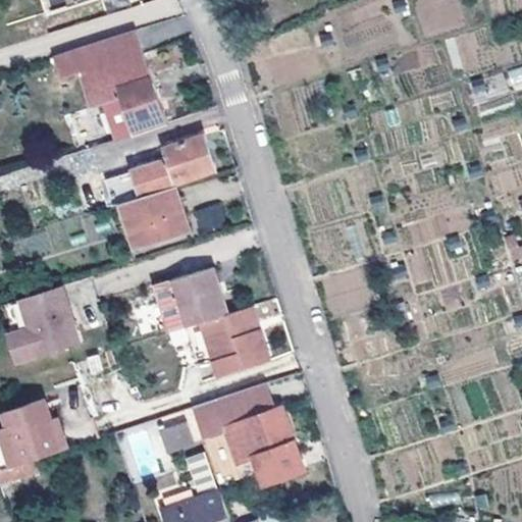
[(64,0),(49,0),(53,10),(66,6),(64,0)]
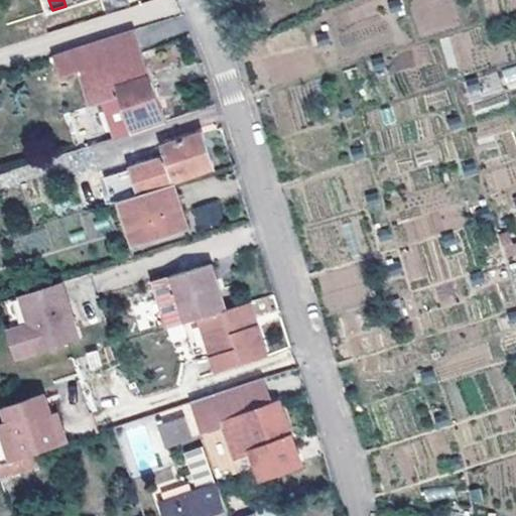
[(118,136),(166,121),(138,26),(77,46),(94,108),(109,104),(118,136)]
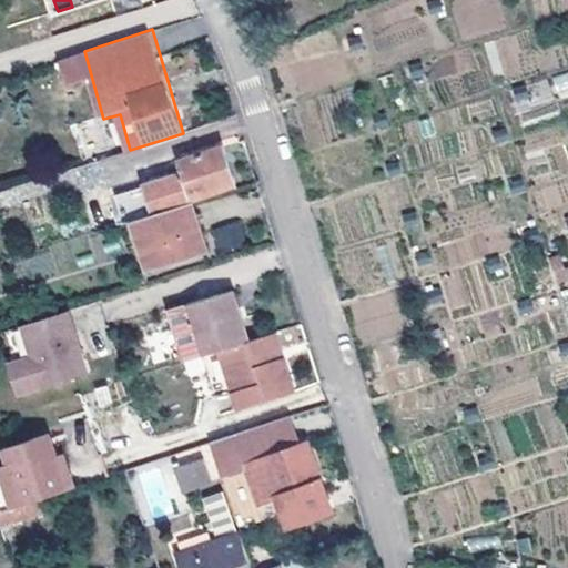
[(516,38),(487,40),(490,75),(518,73),(516,38)]
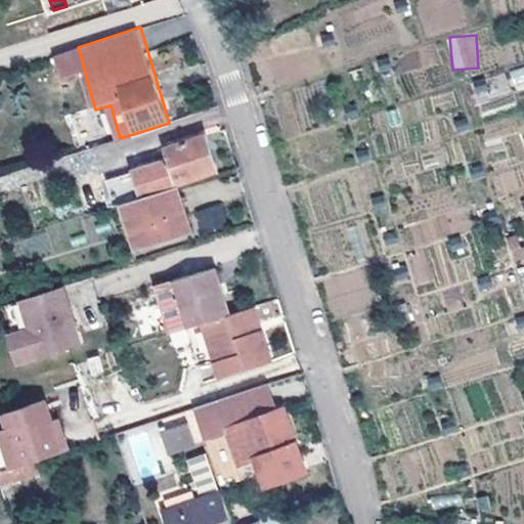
[(516,92),(523,89),(523,67),(509,72),(516,92)]
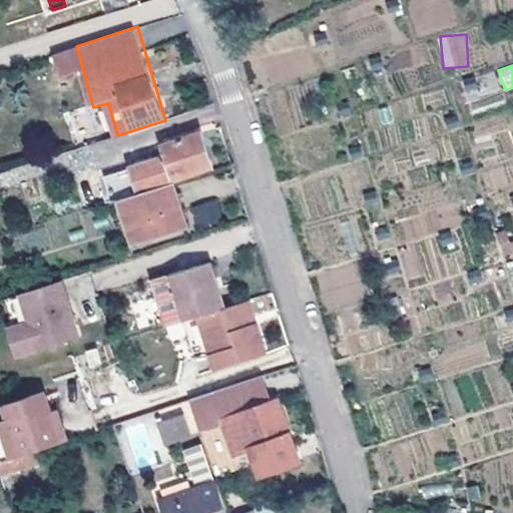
[(470,108),(502,97),(493,72),(462,83),(470,108)]
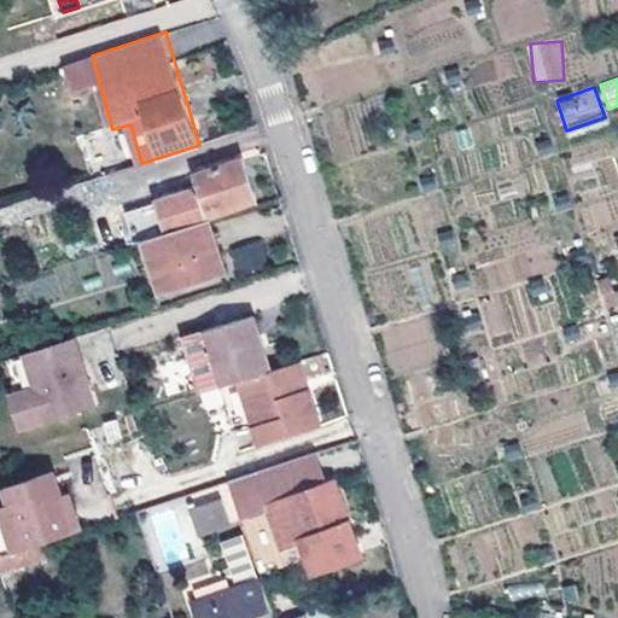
[(199,187),(176,194),(157,200),(167,231),(209,217),(211,216),(210,213),(255,198),(242,158),(196,172),(199,187)]
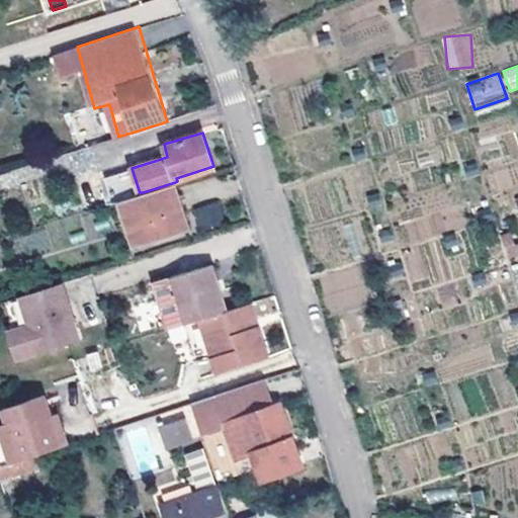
[(144,151),(148,163),(167,157),(164,144),(144,151)]
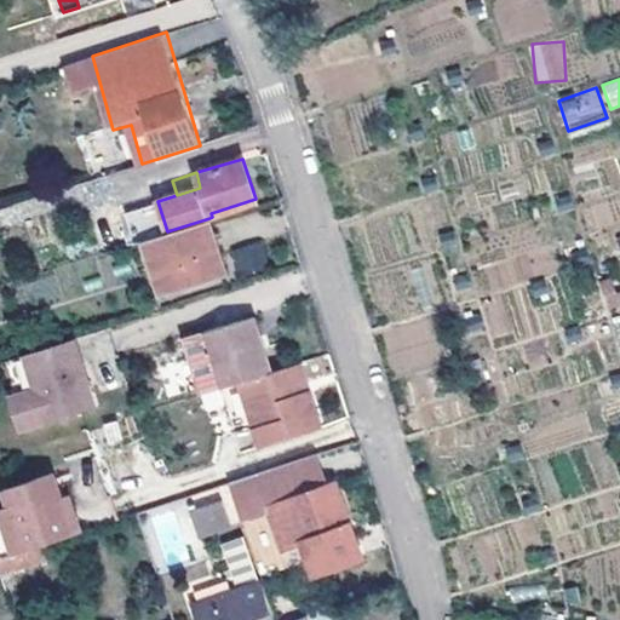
[(137,208),(145,237),(167,231),(158,201),(137,208)]
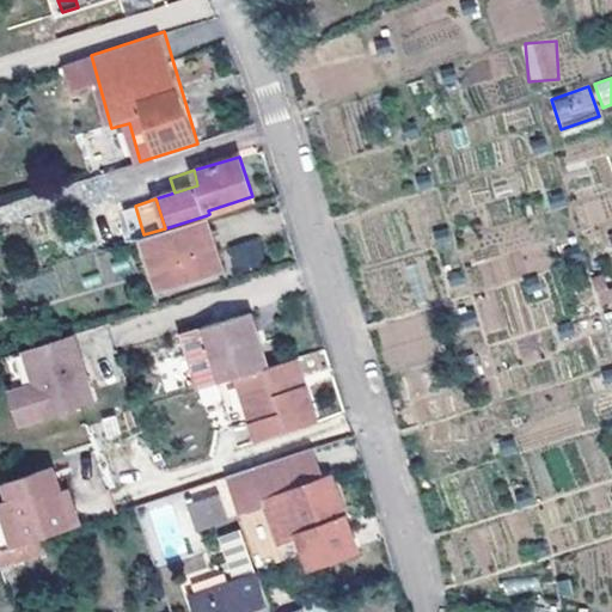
[(165,228),(144,234),(160,286),(222,265),(207,215),(165,228)]
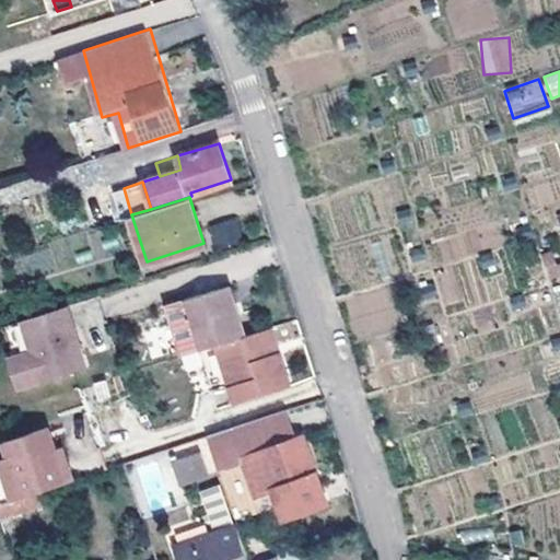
[(233,217),(208,224),(214,245),(240,237),(233,217)]
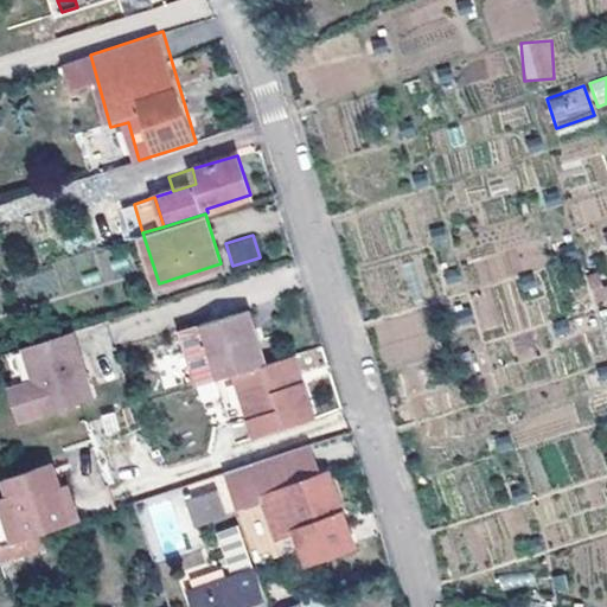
[(235,371),(264,362),(246,305),(198,321),(217,377),(235,371)]
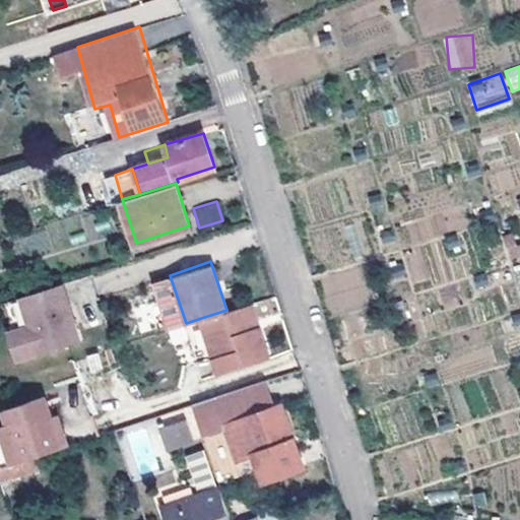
[(169,328),(186,323),(170,275),(153,280),(169,328)]
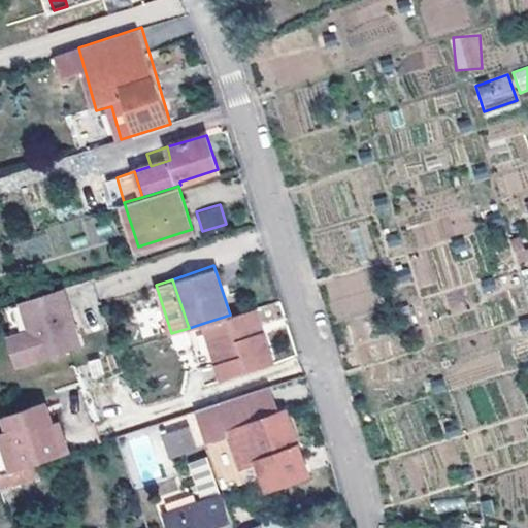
[(60,287),(56,289),(68,327),(72,326),(60,287)]
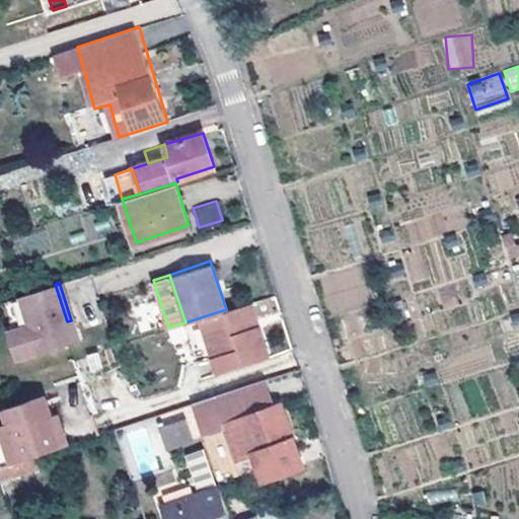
[(67,321),(55,284),(17,296),(25,323),(20,325),(6,331),(14,358),(76,338),(71,320),(67,321)]
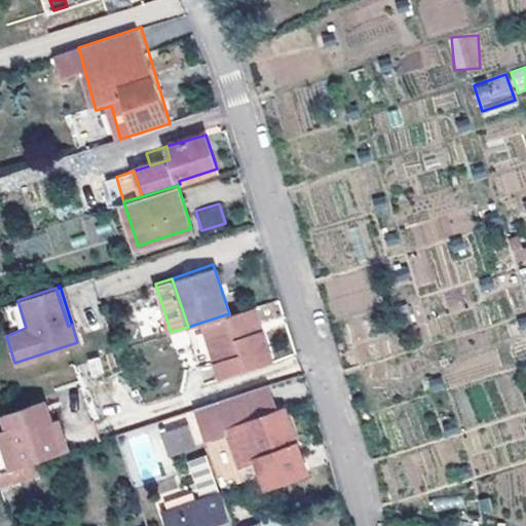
[(17,300),(2,304),(10,328),(19,326),(21,330),(26,328),(17,300)]
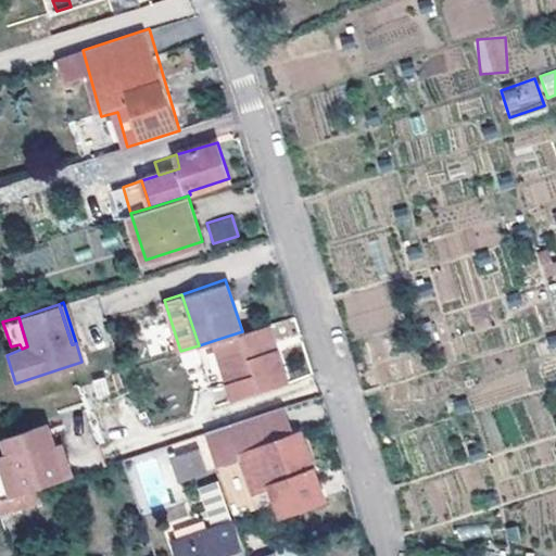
[(227,381),(282,363),(269,323),(242,331),(215,340),(227,381)]
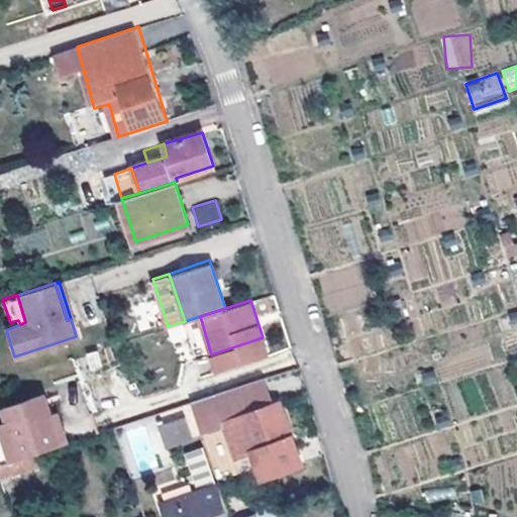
[(263,337),(211,354),(216,371),(268,354),(263,337)]
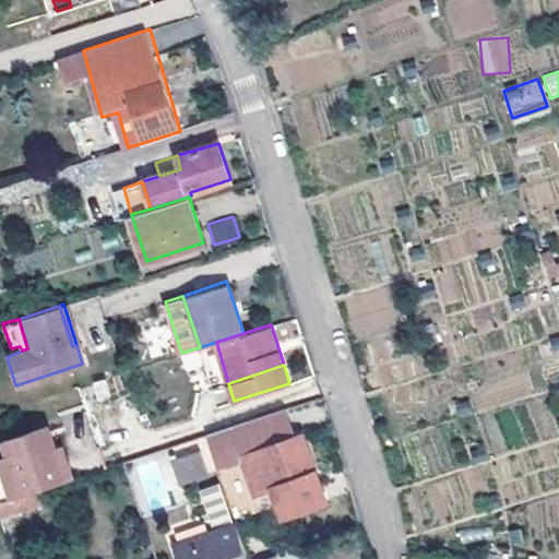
[(282,407),(204,433),(214,462),(236,454),(292,436),(282,407)]
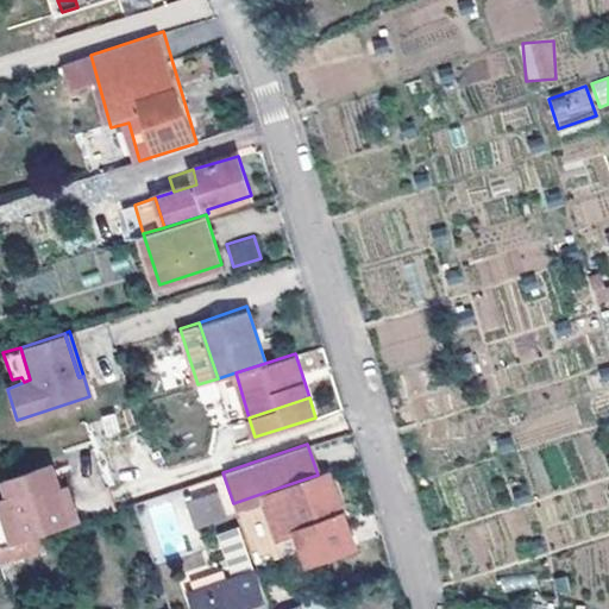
[(56,478),(55,475),(51,463),(4,478),(8,493),(10,494),(56,478)]
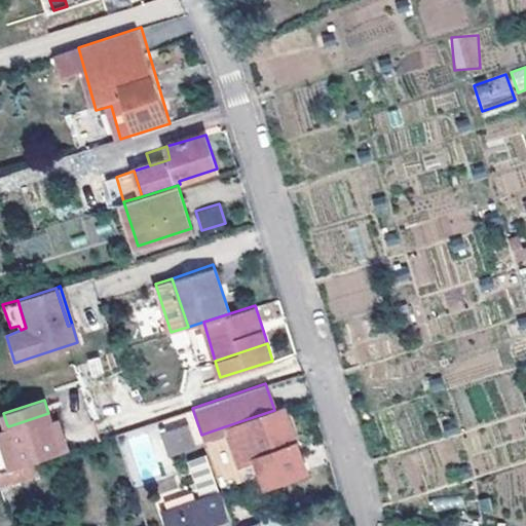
[(283,407),(274,410),(287,444),(295,442),(283,407)]
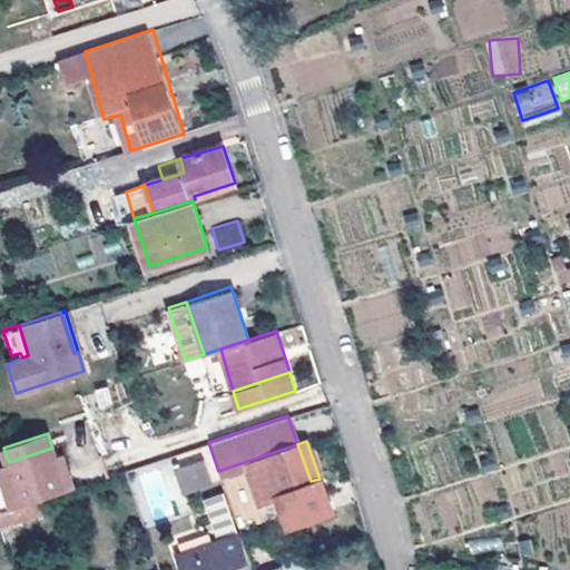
[(311,481),(297,444),(241,463),(255,502),(275,495),(285,527),(331,511),(320,479),(311,481)]
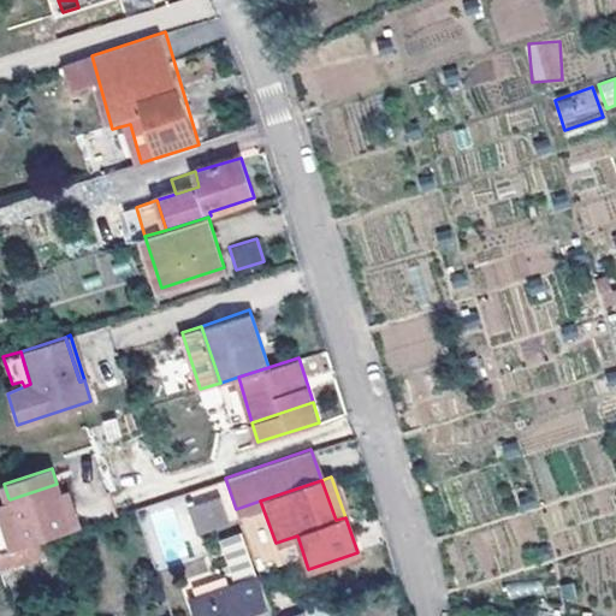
[(64,481),(57,484),(72,528),(78,526),(64,481)]
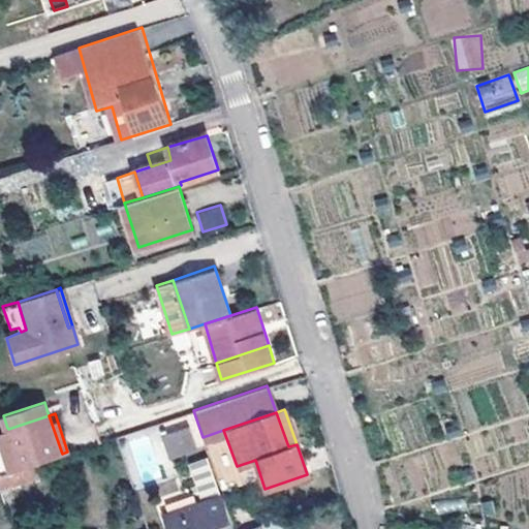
[(49,415),(8,429),(12,442),(20,467),(45,459),(62,454),(49,415)]
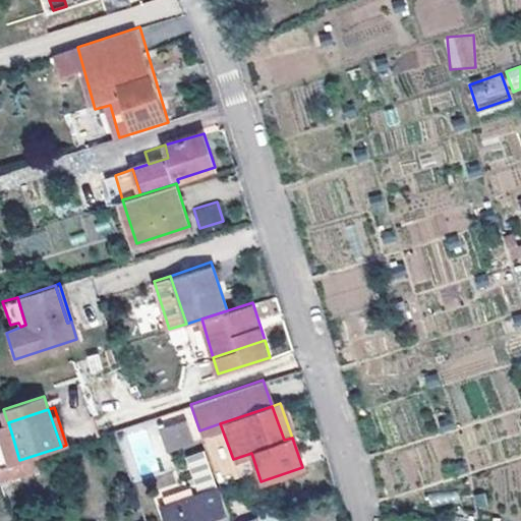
[(186,418),(161,426),(168,447),(193,439),(186,418)]
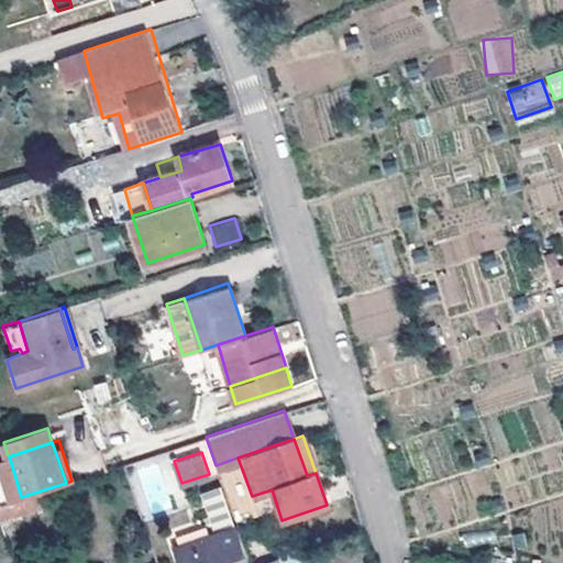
[(0,464),(3,474),(13,471),(9,456),(8,455),(0,457),(0,464)]
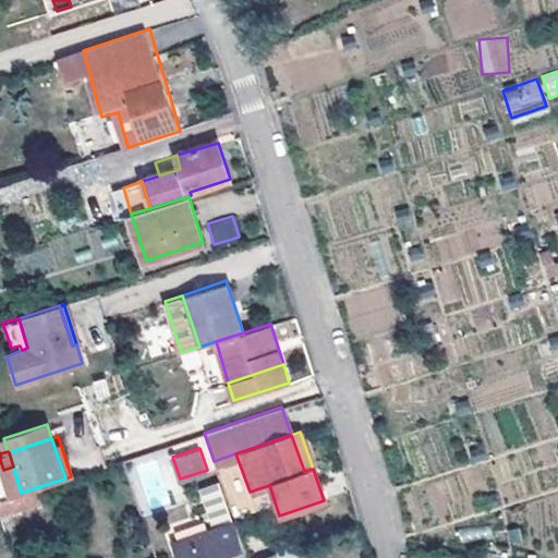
[(0,482),(4,498),(21,493),(13,466),(3,470),(0,471),(0,482)]
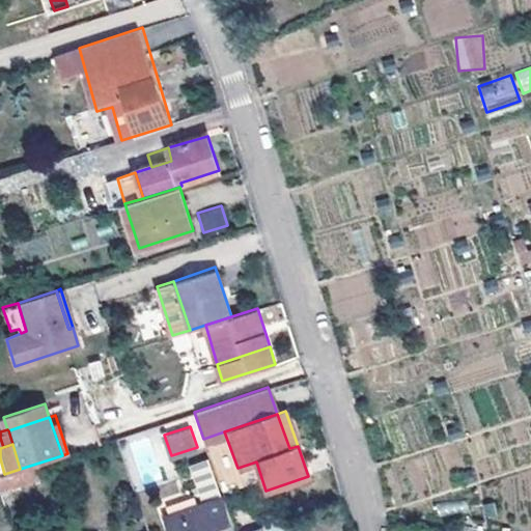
[(235,530),(207,458),(190,465),(203,504),(164,518),(168,530),(235,530)]
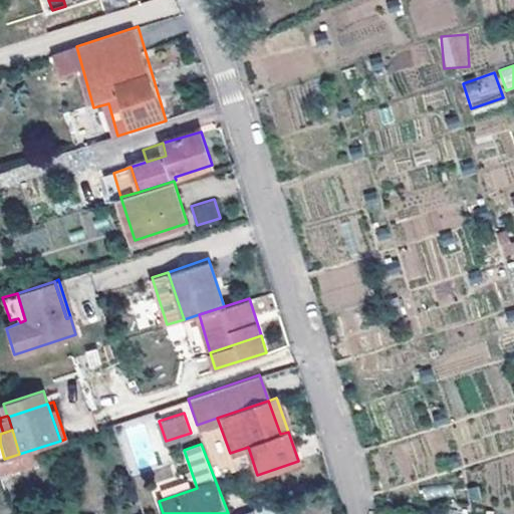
[(0,475),(48,458),(44,446),(19,454),(0,460),(0,475)]
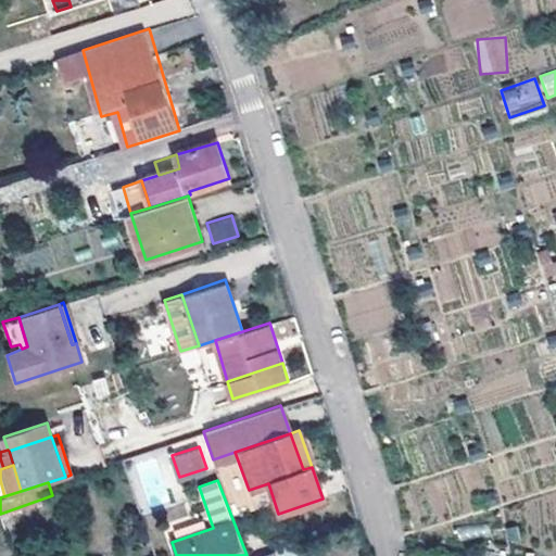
[(276,547),(278,555),(298,555),(305,554),(300,539),(276,547)]
